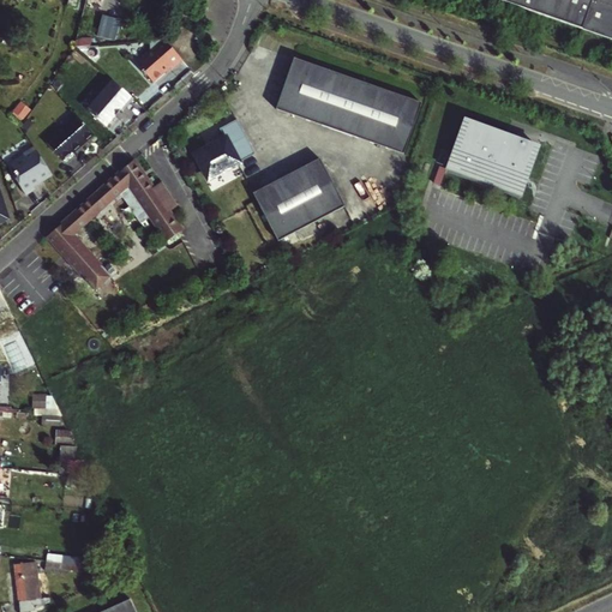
[(498,0),(611,40),(611,0),(498,0)]
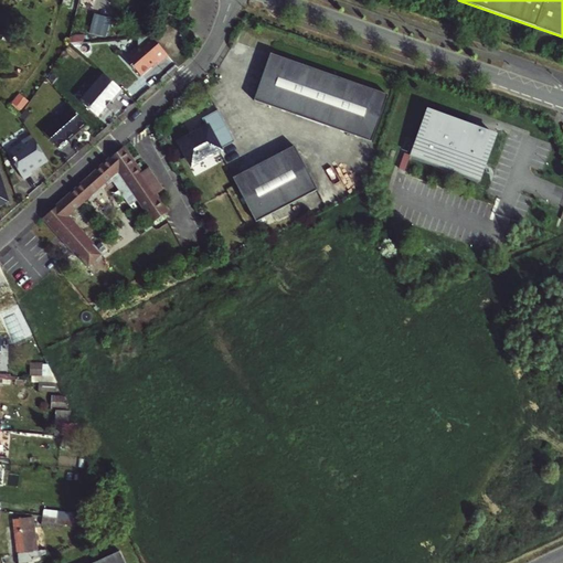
[(92,13),(86,33),(96,36),(97,32),(106,34),(109,19),(102,17),(103,16),(92,13)]
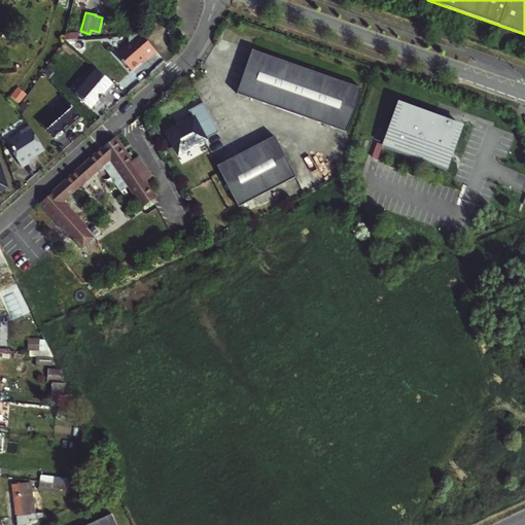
[(141,34),(117,55),(132,70),(146,58),(148,59),(156,51),(141,34)]
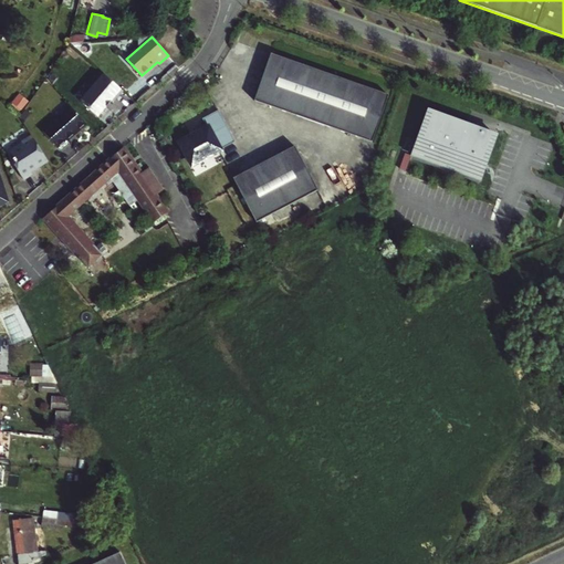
[(387,93),(269,52),(253,100),(371,141),(387,93)]
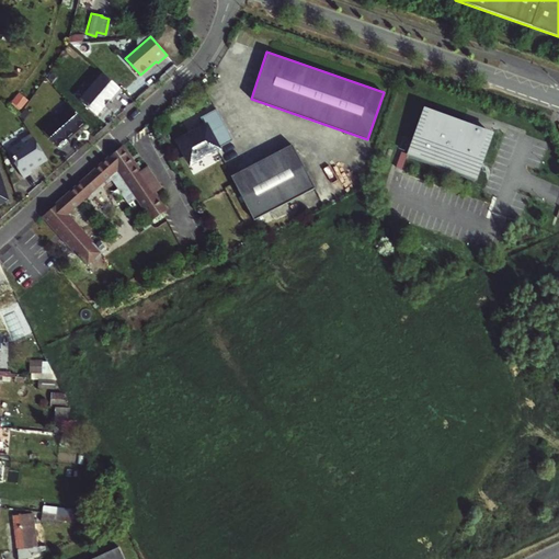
[(98,116),(111,101),(113,102),(123,90),(101,71),(89,86),(92,88),(80,101),(98,116)]
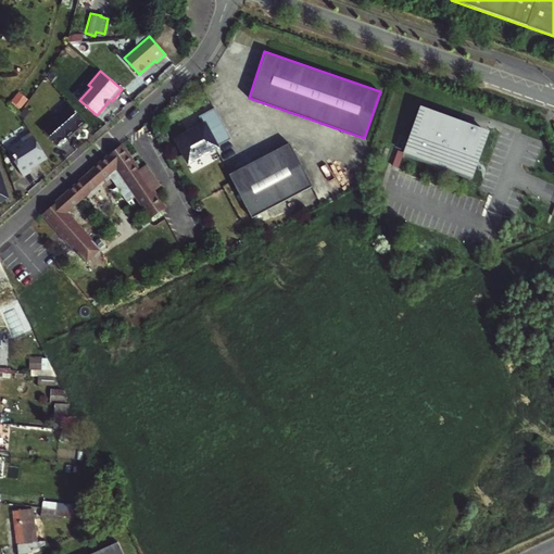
[(17,91),(12,98),(21,104),(26,97),(17,91)]
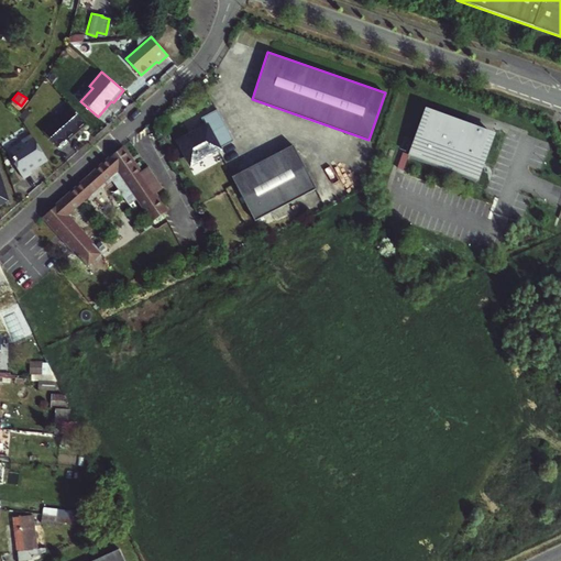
[(69,144),(66,140),(85,122),(69,106),(43,130),(62,151),(69,144)]
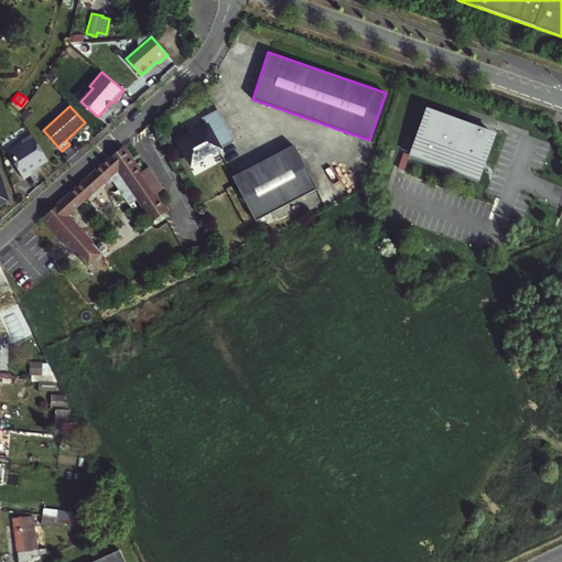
[(233,140),(216,108),(201,117),(204,125),(179,139),(192,162),(233,140)]
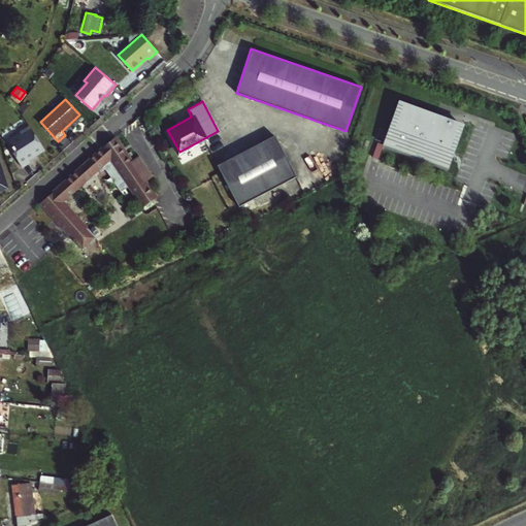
[(460,125),(398,102),(383,144),(446,166),(460,125)]
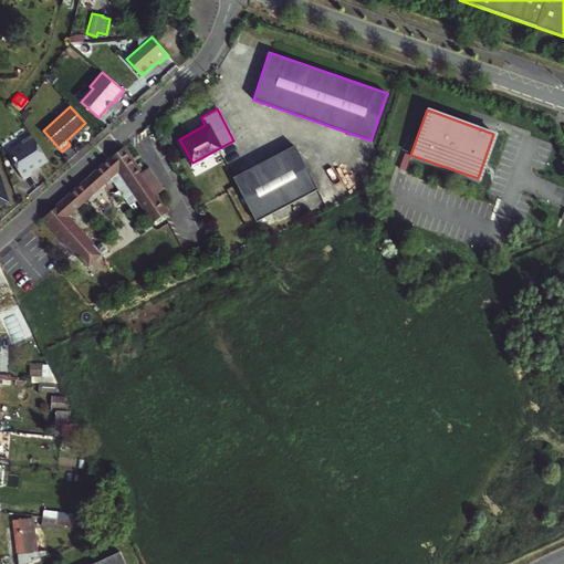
[(16,162),(13,164),(22,178),(31,173),(29,170),(47,159),(31,135),(20,141),(21,143),(9,150),(13,157),(12,158),(13,160),(14,159),(16,162)]
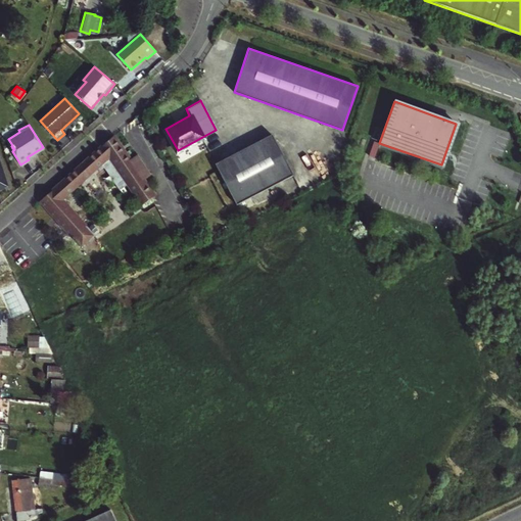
[(271,134),(214,164),(236,204),(292,175),(271,134)]
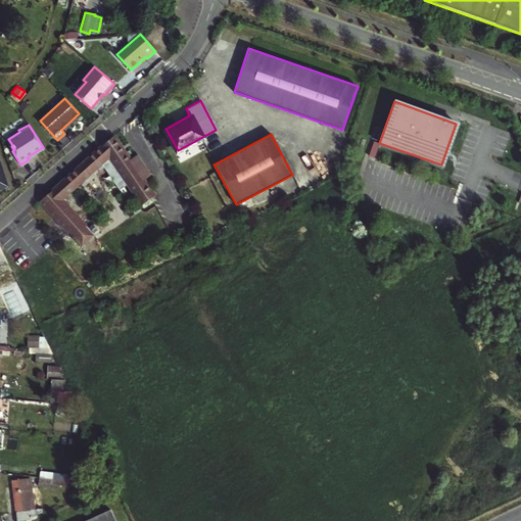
[(141,203),(153,195),(142,179),(149,174),(135,154),(128,158),(111,135),(110,136),(101,144),(81,162),(90,173),(108,156),(141,203)]
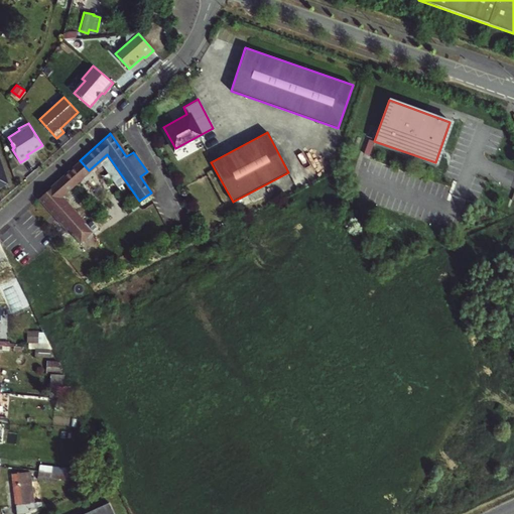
[(80,160),(74,166),(82,176),(89,170),(80,160)]
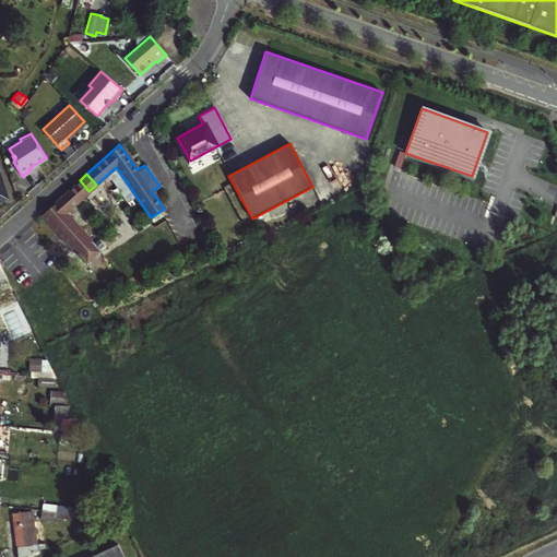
[(89,191),(80,180),(68,190),(76,201),(89,191)]
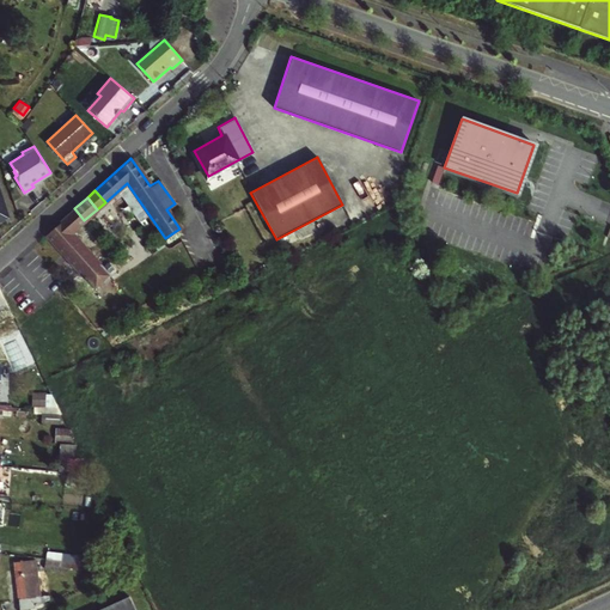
[(84,220),(74,208),(67,215),(77,227),(84,220)]
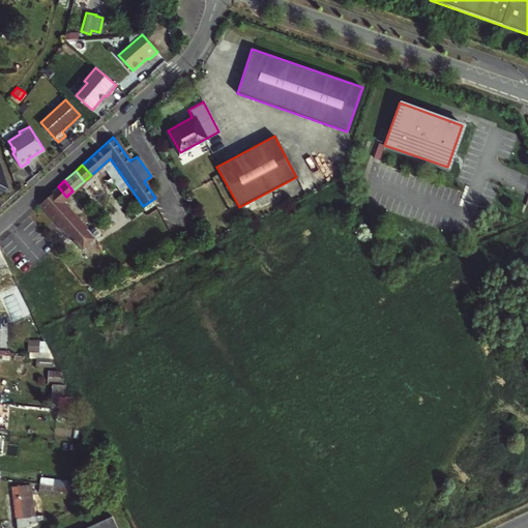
[(39,203),(81,250),(94,240),(60,202),(66,197),(58,186),(39,203)]
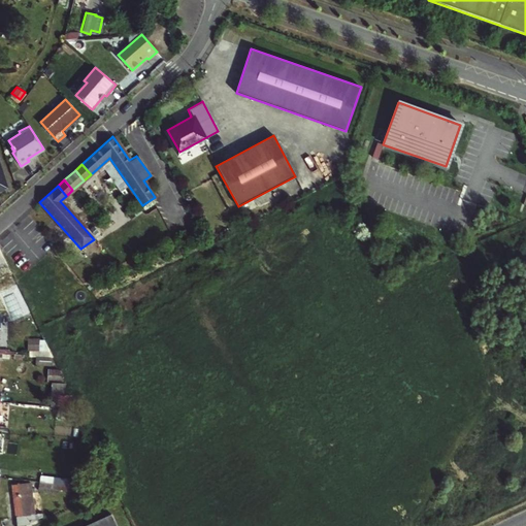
[(0,277),(11,272),(0,249),(0,277)]
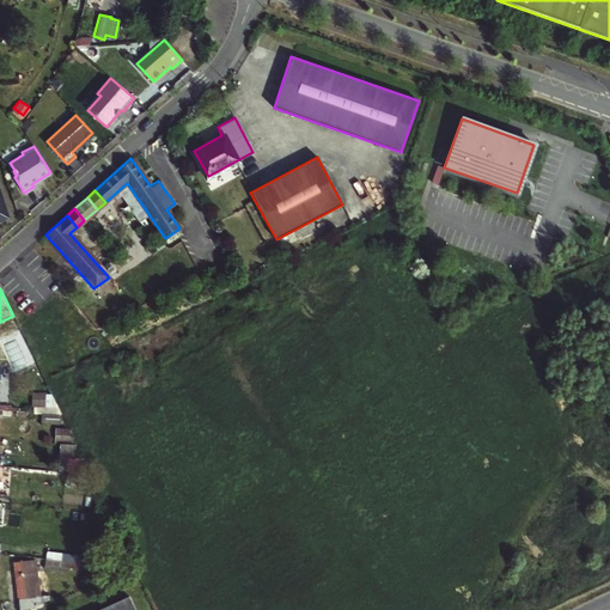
[(52,410),(52,390),(32,390),(32,410),(52,410)]
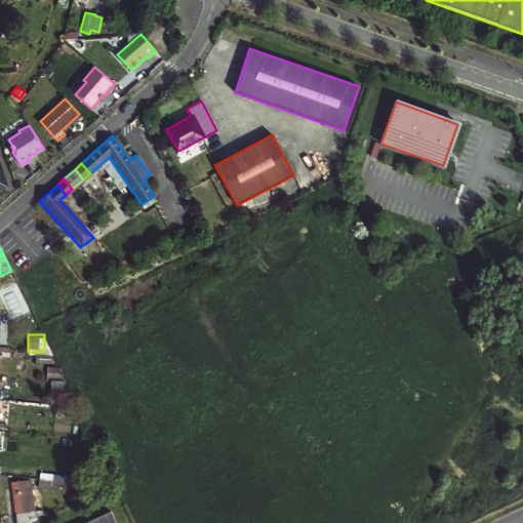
[(64,377),(64,364),(47,364),(47,377),(64,377)]
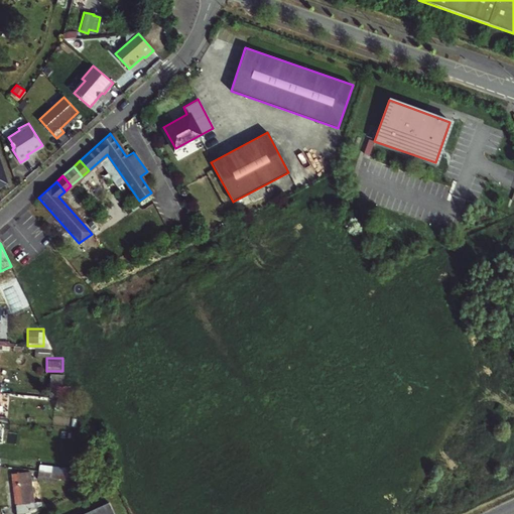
[(51,387),(65,387),(65,372),(51,372),(51,387)]
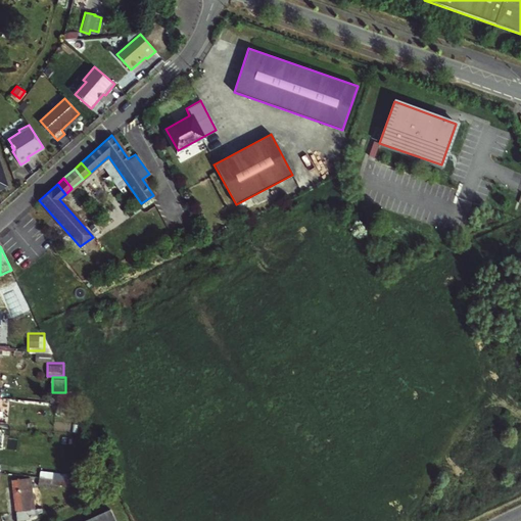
[(39,484),(66,484),(66,470),(40,470),(39,484)]
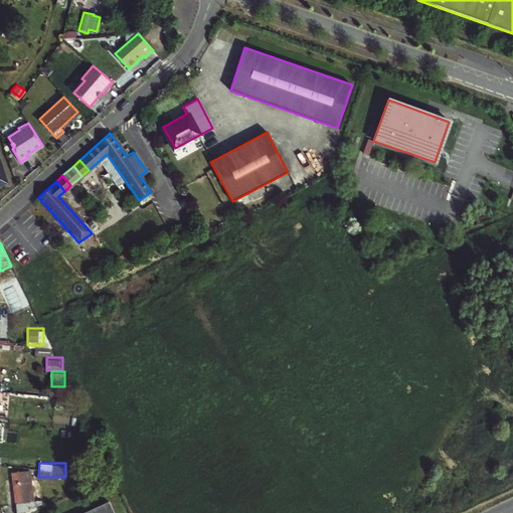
[(12,472),(15,512),(19,512),(40,504),(39,500),(32,501),(29,470),(12,472)]
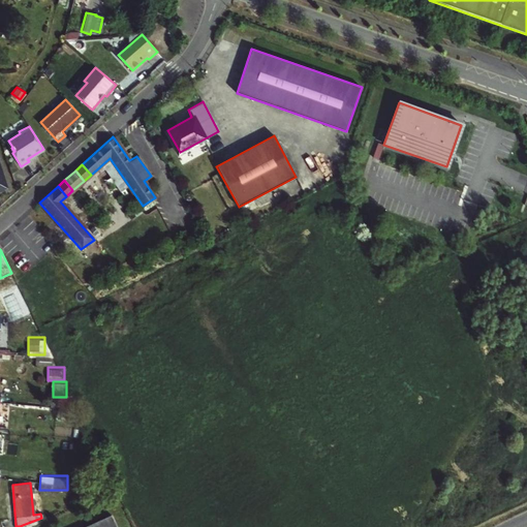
[(83,526),(117,526),(112,515),(83,526)]
